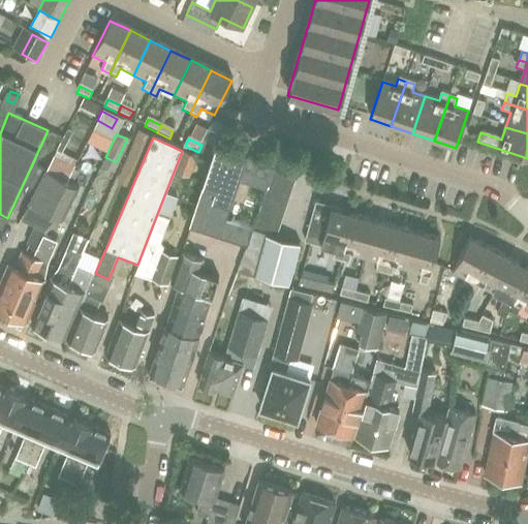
[(188,228),(218,239),(220,232),(227,235),(226,239),(247,246),(252,230),(224,221),(238,181),(258,188),(265,191),(273,166),(215,148),(188,227),(188,228)]
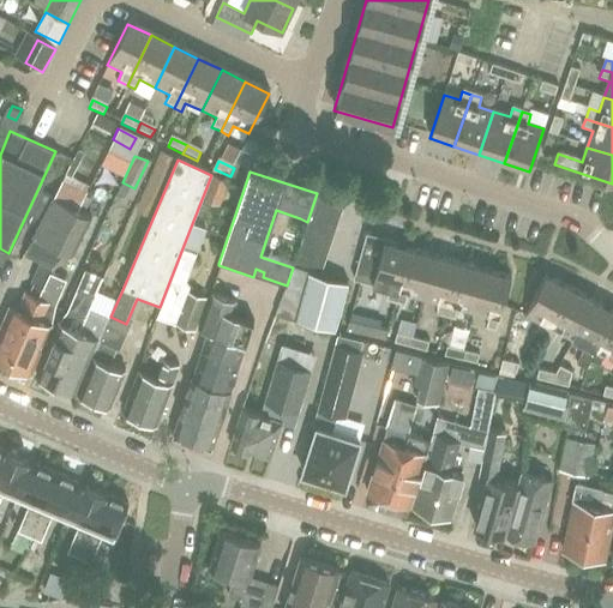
[(211,178),(202,203),(220,209),(228,185),(211,178)]
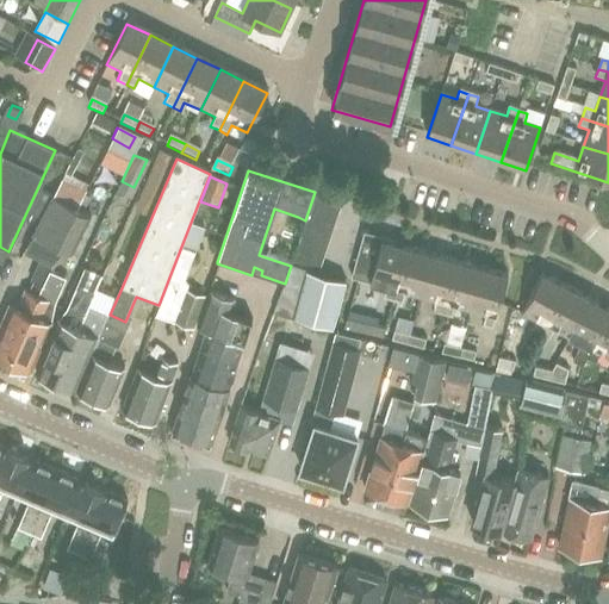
[(84,195),(60,182),(32,237),(69,256),(88,218),(75,212),(84,195)]
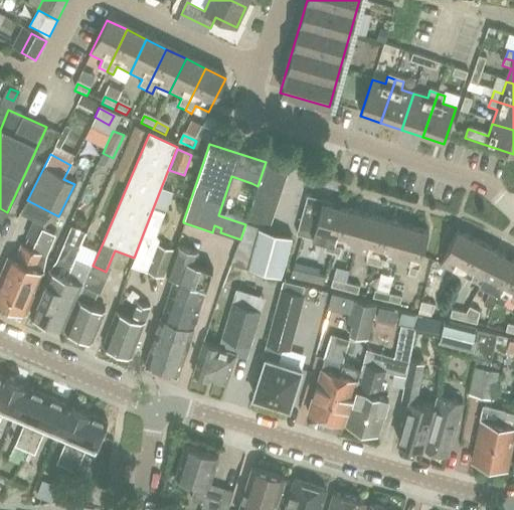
[(264,173),(285,180),(289,170),(267,163),(264,173)]
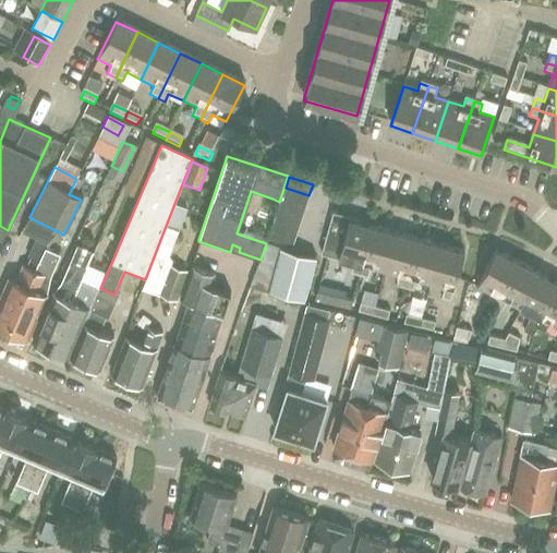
[(281,200),(305,207),(309,195),(286,188),(281,200)]
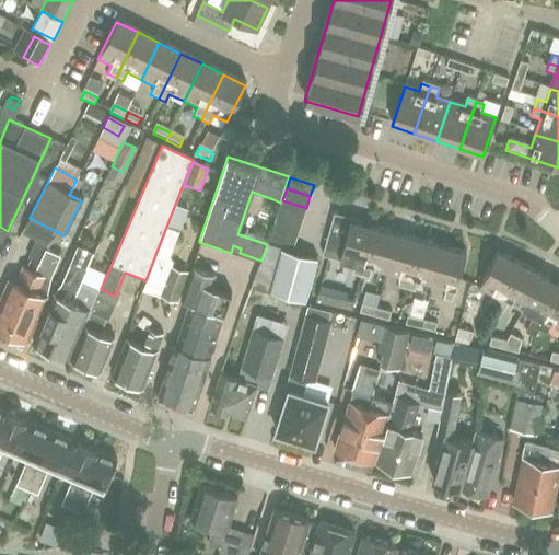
[(452,193),(445,207),(477,222),(484,208),(452,193)]
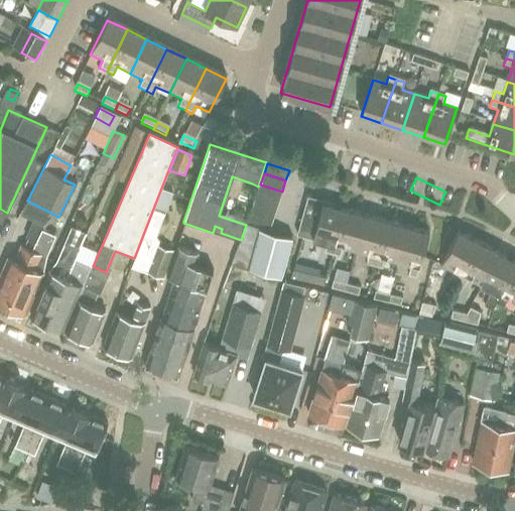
[(282,192),(260,184),(257,195),(279,202),(282,192)]
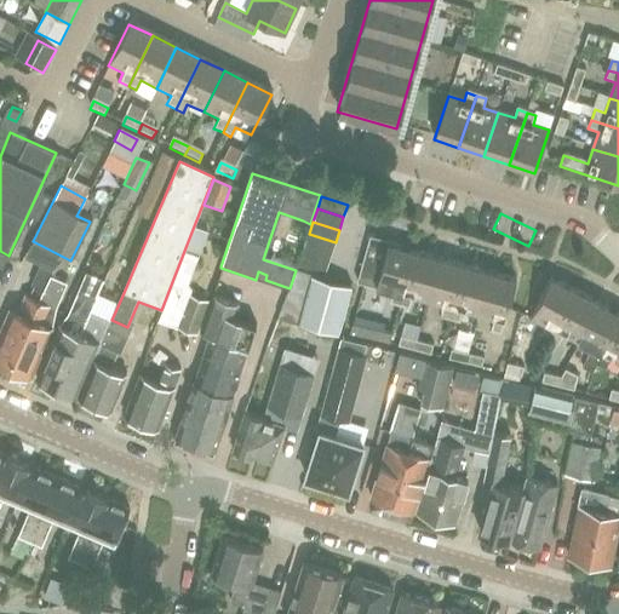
[(193,229),(173,279),(188,285),(207,235),(193,229)]
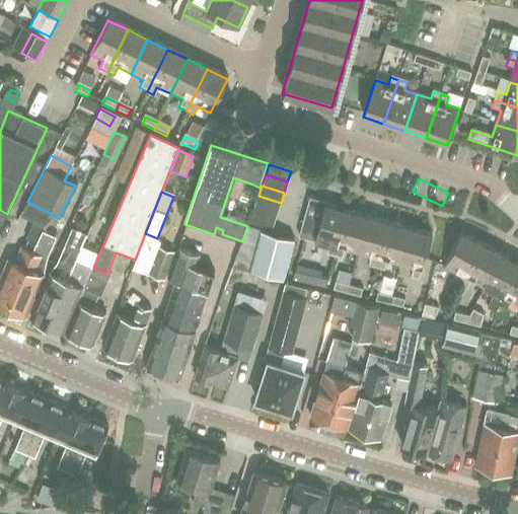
[(254,207),(277,214),(281,203),(259,196),(254,207)]
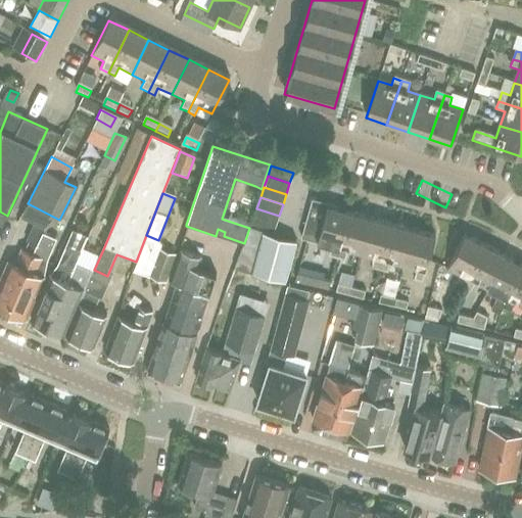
[(256,208),(253,219),(276,226),(279,216),(256,208)]
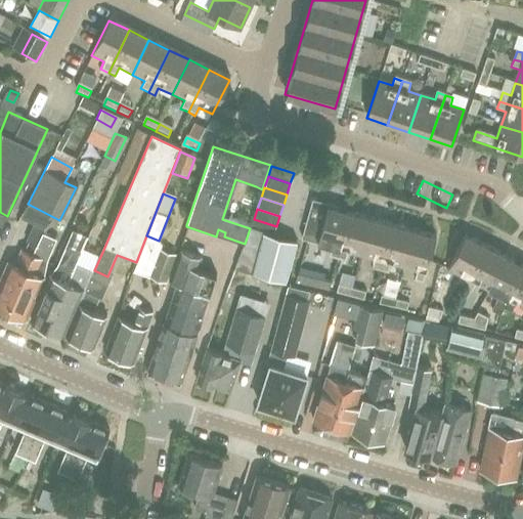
[(337,260),(349,215),(328,209),(323,222),(307,217),(301,241),(331,249),(329,258),(337,260)]
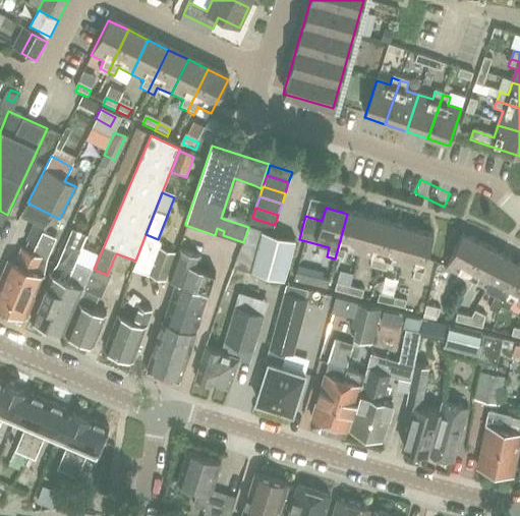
[(368,219),(347,214),(335,259),(344,261),(346,252),(358,255),(368,219)]
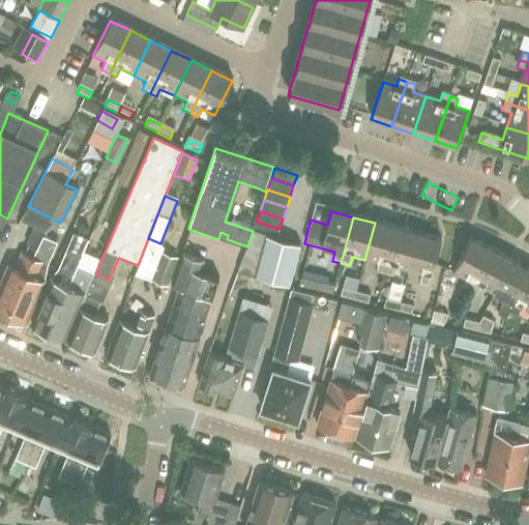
[(257,222),(253,233),(275,240),(280,229),(257,222)]
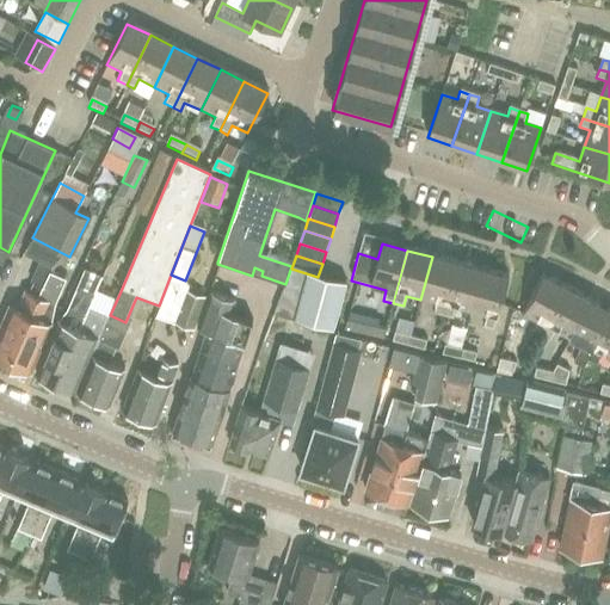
[(457,264),(432,257),(420,300),(436,304),(433,314),(443,316),(457,264)]
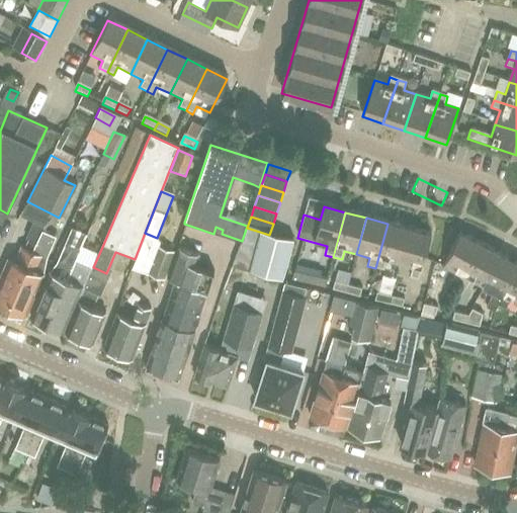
[(0,305),(6,308),(40,233),(42,227),(33,223),(25,241),(26,241),(23,249),(20,248),(14,263),(7,260),(0,276),(0,305)]
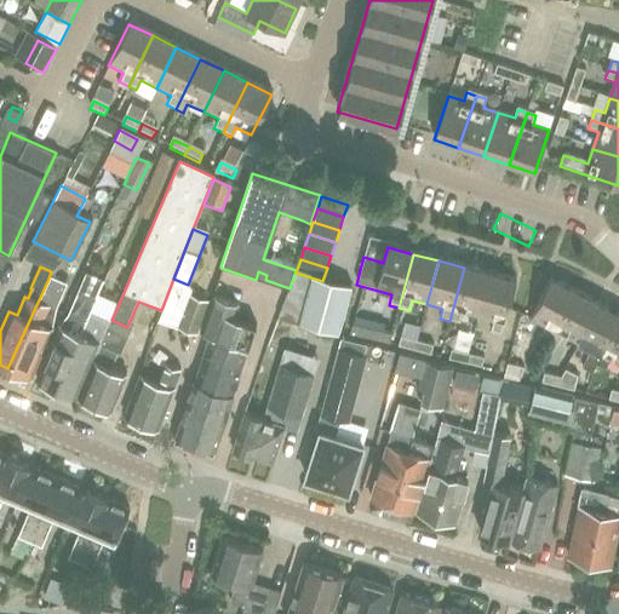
[(462,314),(477,319),(489,275),(464,268),(450,321),(459,323),(462,314)]
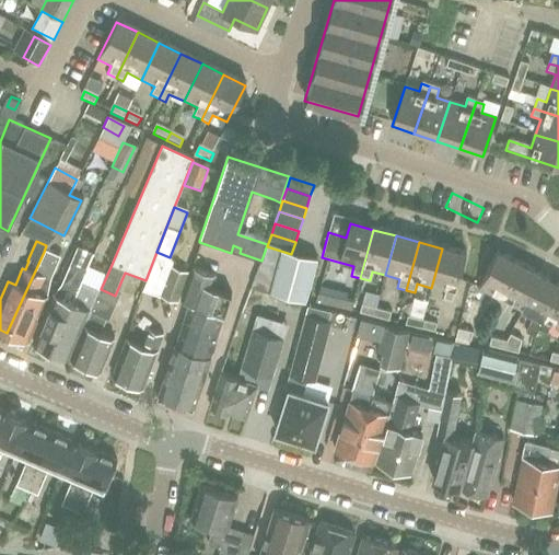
[(465,255),(442,249),(431,288),(445,291),(442,301),(452,303),(465,255)]
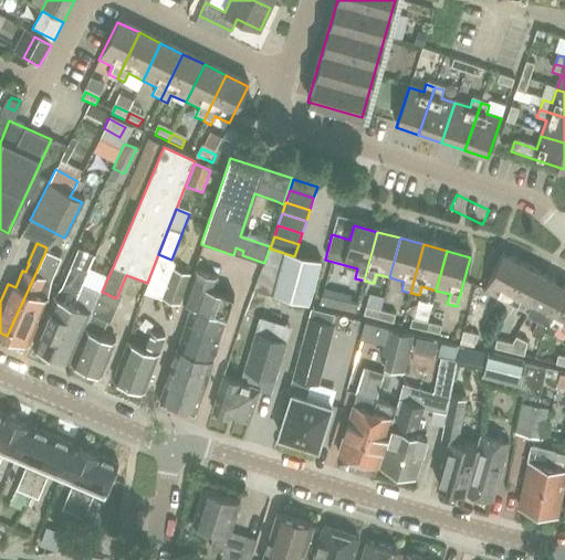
[(59,260),(44,254),(7,336),(28,345),(46,300),(49,283),(59,260)]
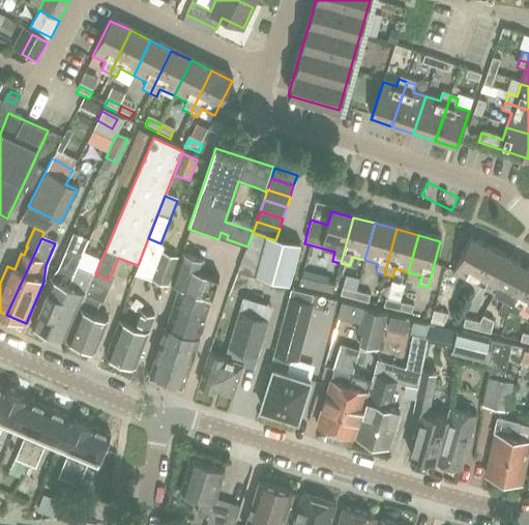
[(266,238),(255,280),(288,289),(299,246),(266,238)]
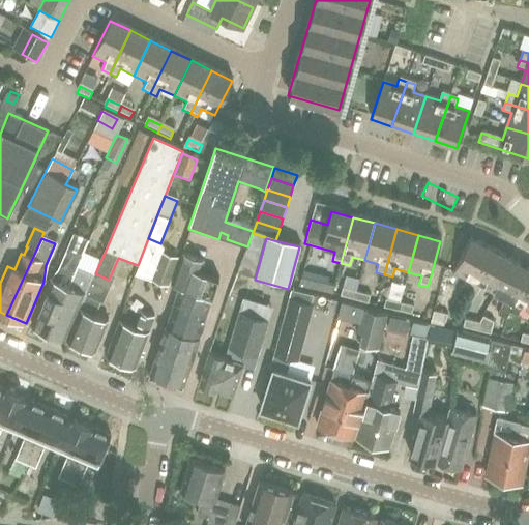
[(468,292),(490,250),(469,239),(451,274),(464,281),(460,288),(468,292)]
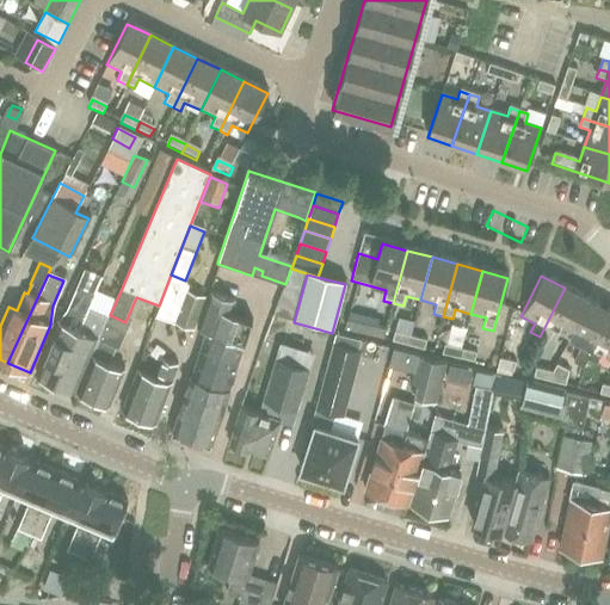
[(565,288),(540,337),(549,341),(554,332),(567,339),(587,300),(565,288)]
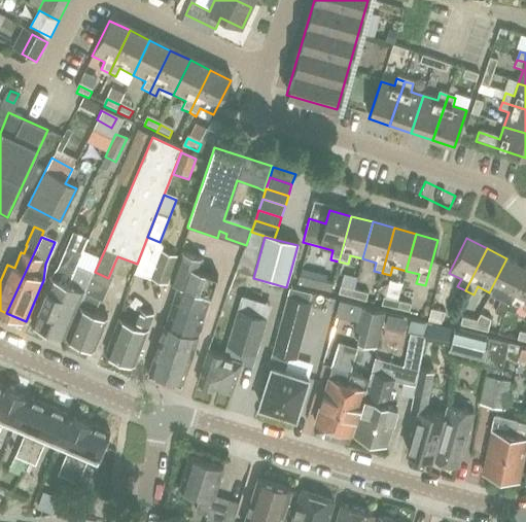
[(30,323),(45,331),(58,301),(63,303),(70,287),(66,285),(74,267),(75,267),(79,256),(65,250),(58,268),(49,278),(30,323)]
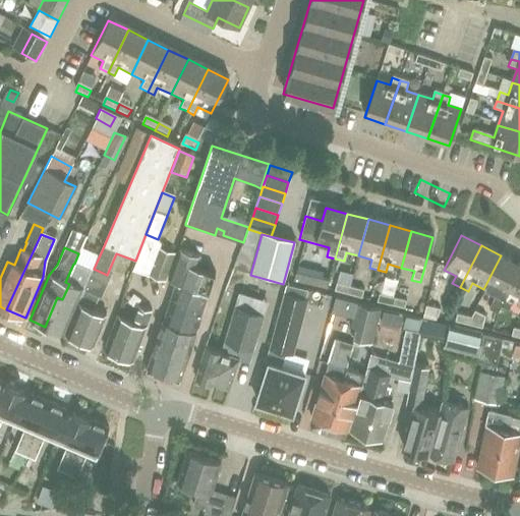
[(199,258),(179,250),(169,281),(175,283),(147,367),(180,378),(214,275),(195,270),(199,258)]
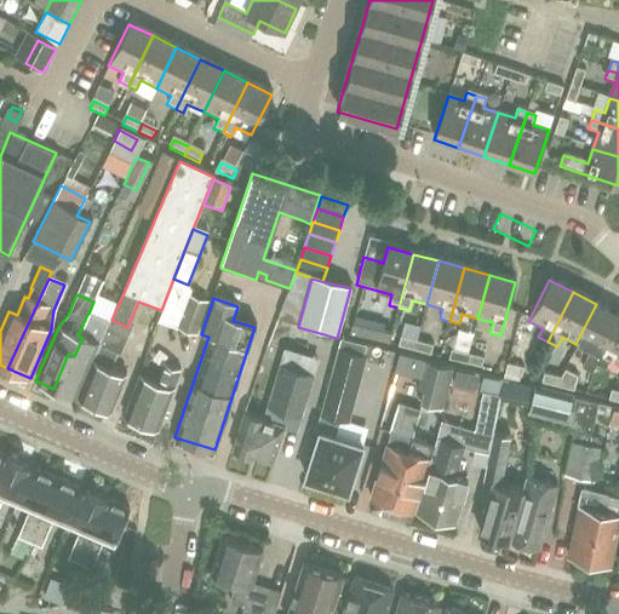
[(196,338),(207,305),(188,298),(177,332),(196,338)]
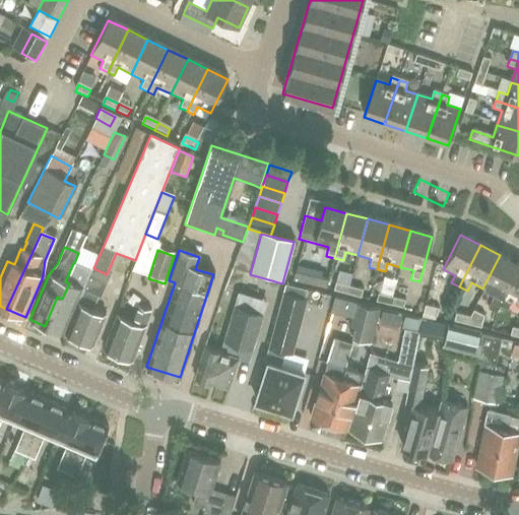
[(518,264),(500,255),(482,288),(495,295),(491,303),(499,307),(518,265),(518,264)]
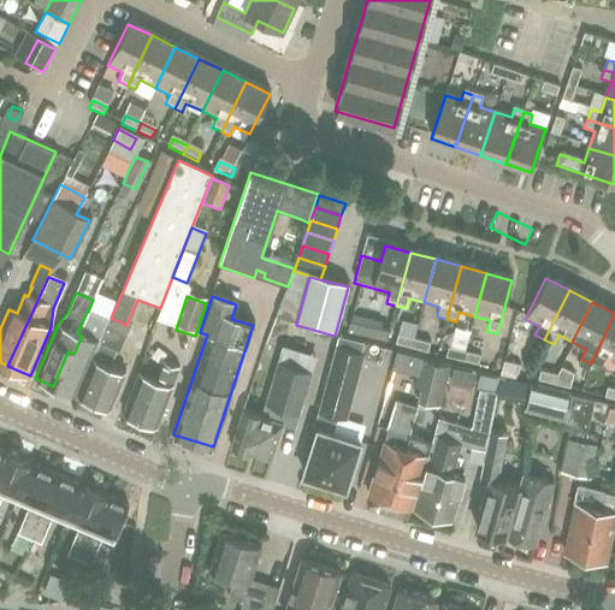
[(67,351),(53,386),(74,395),(106,320),(88,312),(87,312),(77,333),(82,336),(74,354),(67,351)]
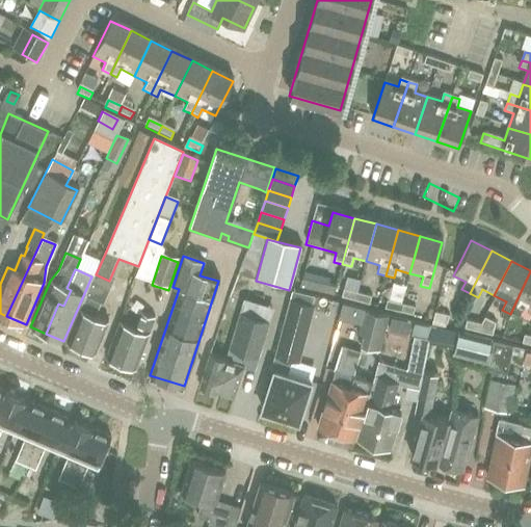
[(530,271),(510,314),(518,318),(522,310),(530,314),(530,271)]
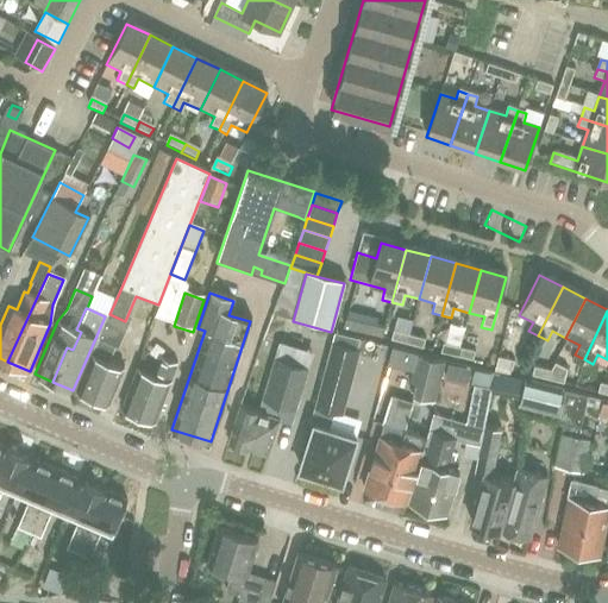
[(394,334),(392,343),(407,346),(409,338),(394,334)]
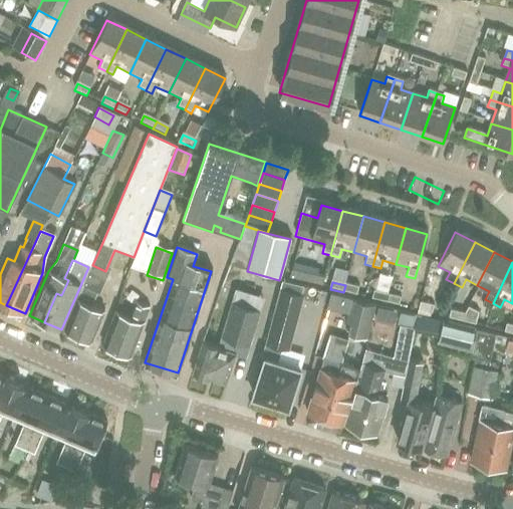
[(343,292),(356,296),(358,289),(345,285),(343,292)]
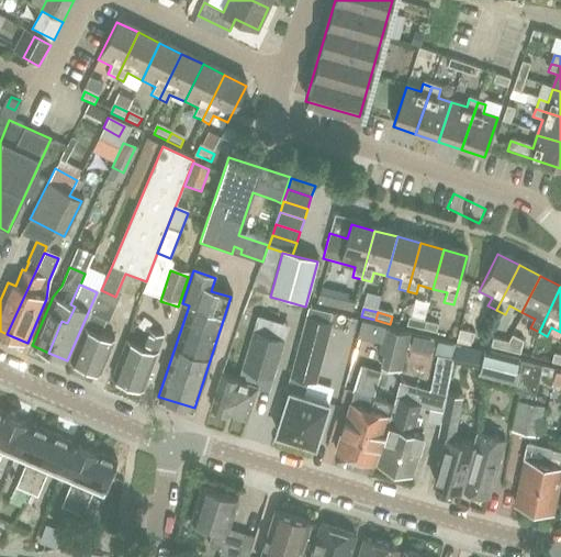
[(99,374),(113,342),(99,335),(105,319),(91,313),(70,361),(99,374)]
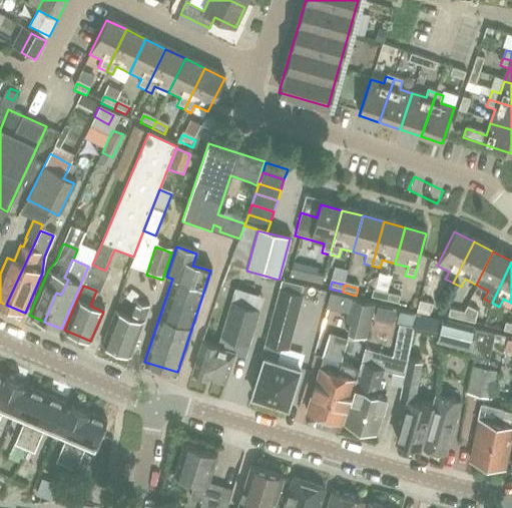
[(302,297),(279,291),(264,347),(281,351),(287,353),(302,297)]
